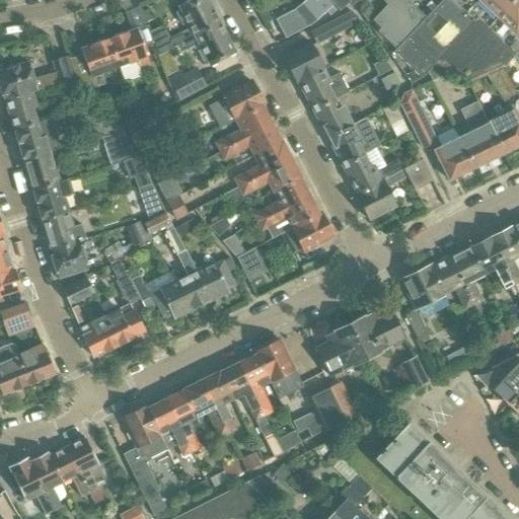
[(169,40),(162,26),(149,32),(154,45),(158,55),(175,46),(182,42),(219,22),(207,0),(192,0),(178,7),(180,10),(175,13),(181,25),(188,23),(190,28),(169,40)]
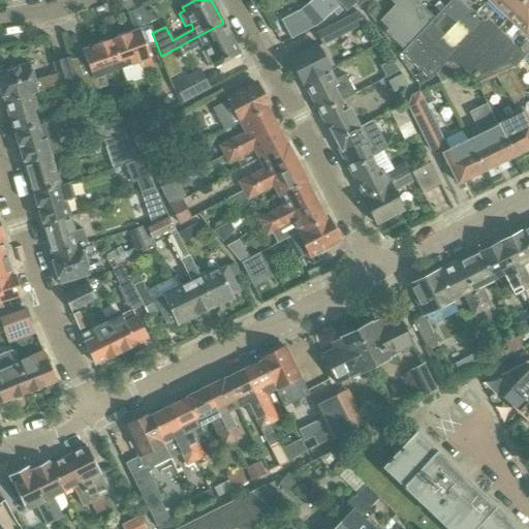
[(314,27),(333,11),(336,16),(342,10),(338,6),(333,0),(311,0),(301,9),(306,16),(292,23),(299,35),(314,27)]
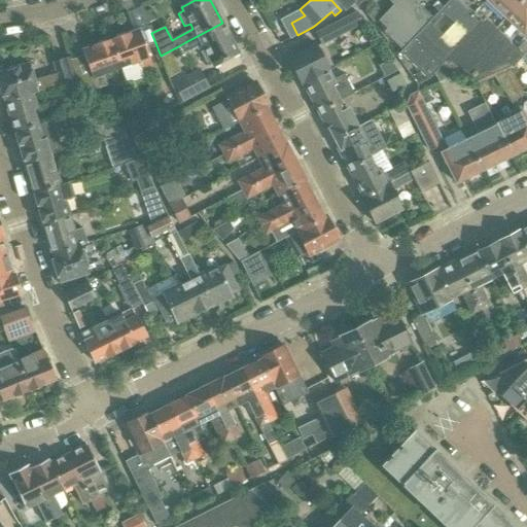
[(357,5),(362,0),(335,0),(345,10),(355,2),(357,5)]
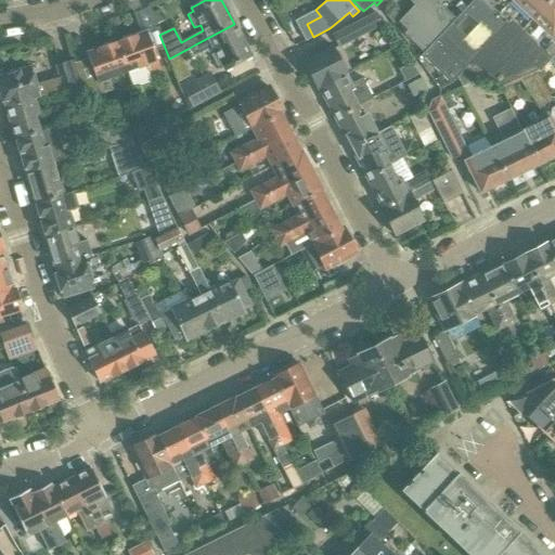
[(435,0),(417,0),(413,5),(402,17),(398,22),(407,29),(402,34),(423,53),(427,49),(455,20),(437,1),(435,0)]
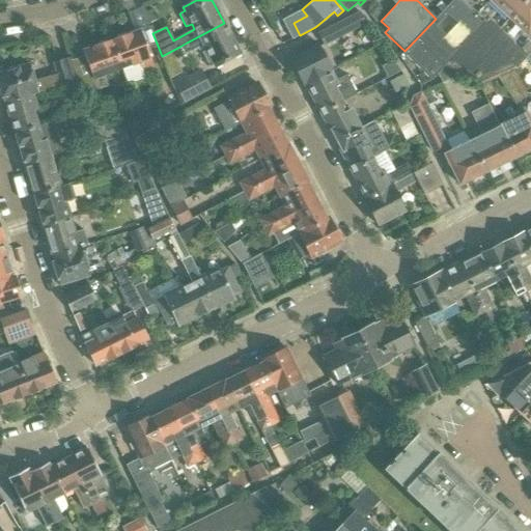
[(431,78),(445,64),(468,40),(505,0),(452,0),(436,19),(409,47),(404,51),(431,78)]
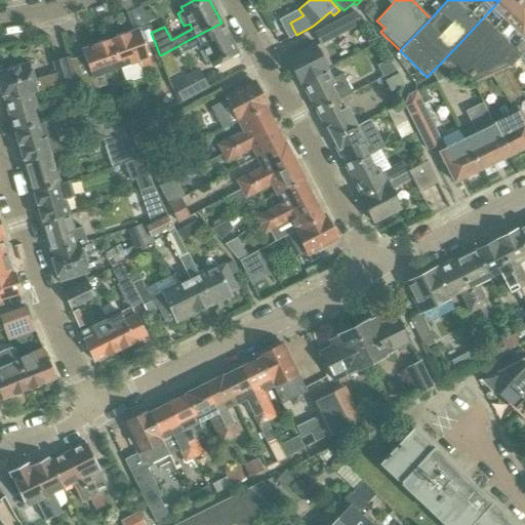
[(524,0),(499,0),(462,40),(440,64),(449,73),(474,85),(506,70),(510,67),(524,50),(524,0)]
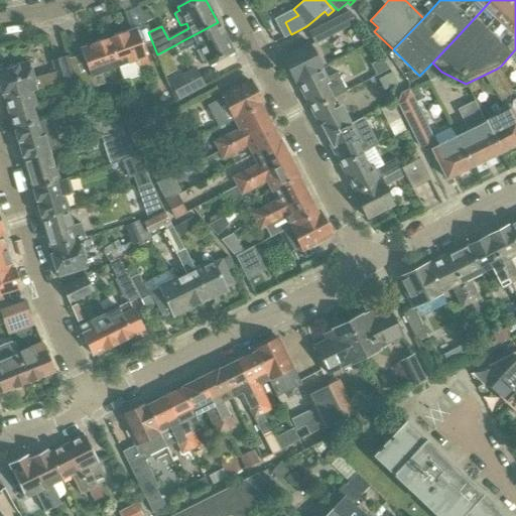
[(218,22),(181,41),(185,49),(197,43),(208,65),(233,51),(218,22)]
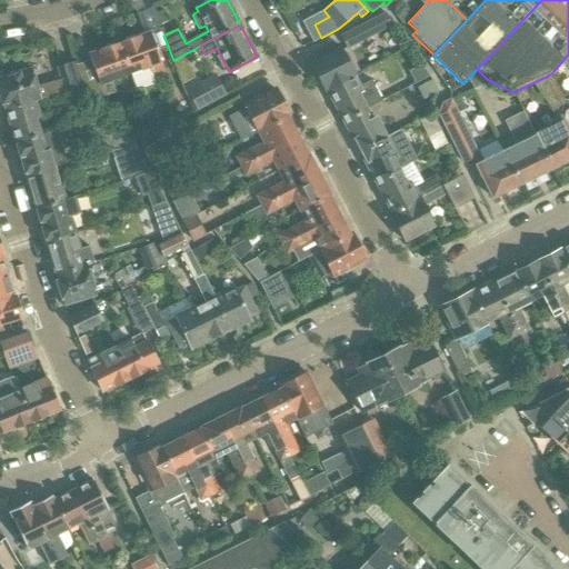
[(365,25),(342,36),(348,48),(370,36),(365,25)]
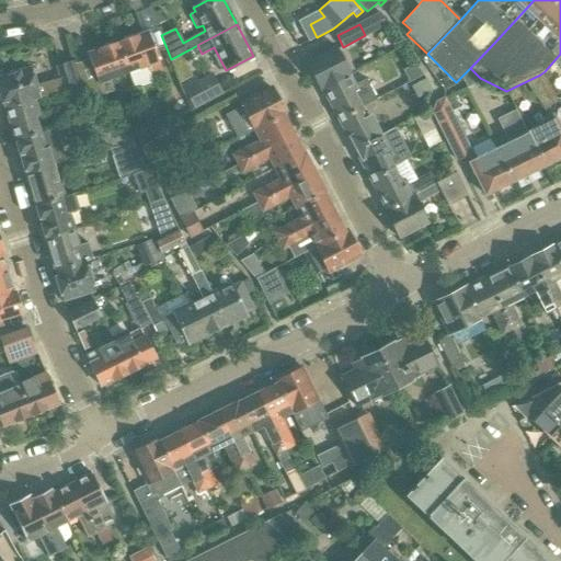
[(117,43),(128,72),(134,88),(152,81),(151,77),(162,73),(158,63),(159,61),(155,52),(167,48),(159,27),(148,32),(147,32),(134,36),(129,35),(123,37),(122,41),(117,43)]
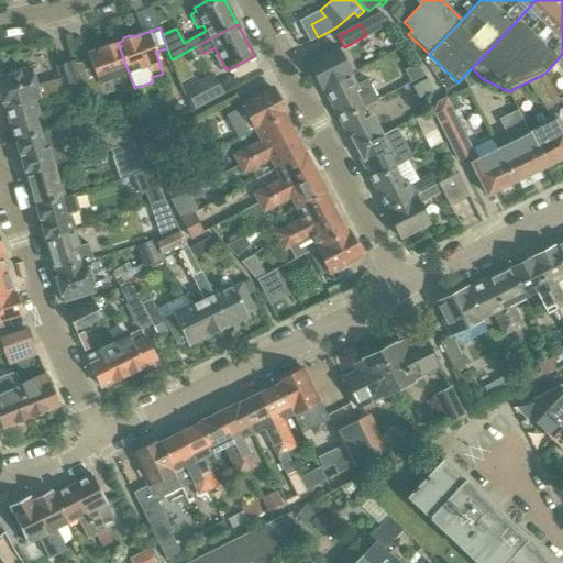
[(89,59),(76,64),(83,86),(86,94),(88,100),(114,91),(110,79),(129,73),(118,43),(114,44),(110,42),(103,45),(101,48),(87,53),(89,59)]
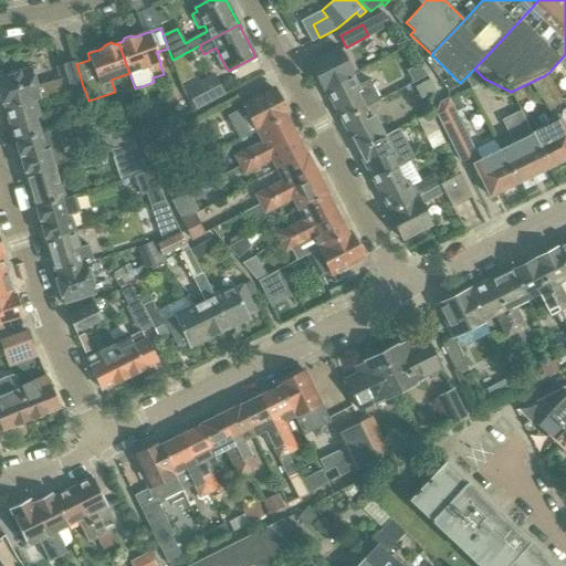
[(324,91),(325,91),(353,75),(354,75),(338,46),(308,62),(324,91)]
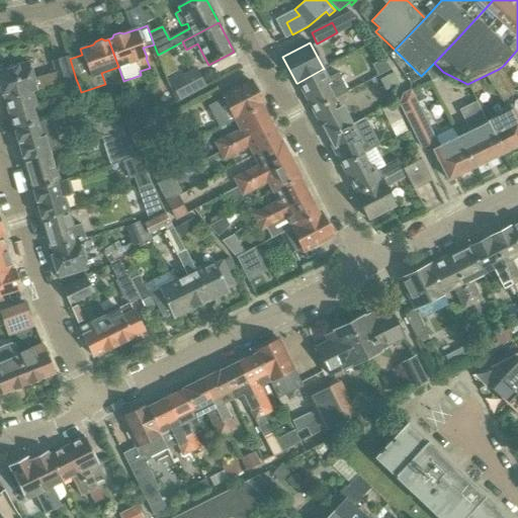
[(0,50),(0,63),(9,61),(5,49),(0,50)]
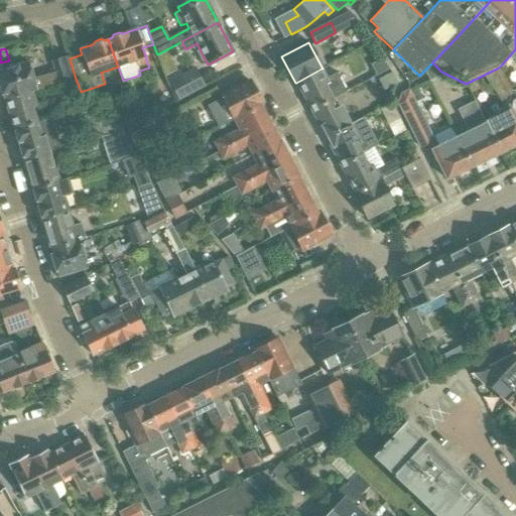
[(515,49),(501,66),(509,73),(515,66),(515,49)]
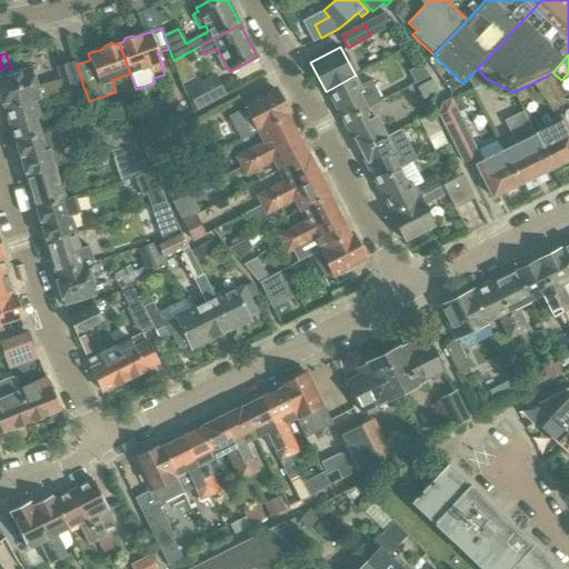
[(36,101),(57,95),(83,87),(77,65),(77,62),(58,68),(61,80),(43,86),(46,92),(38,95),(30,69),(0,77),(0,98),(3,110),(5,110),(36,101)]
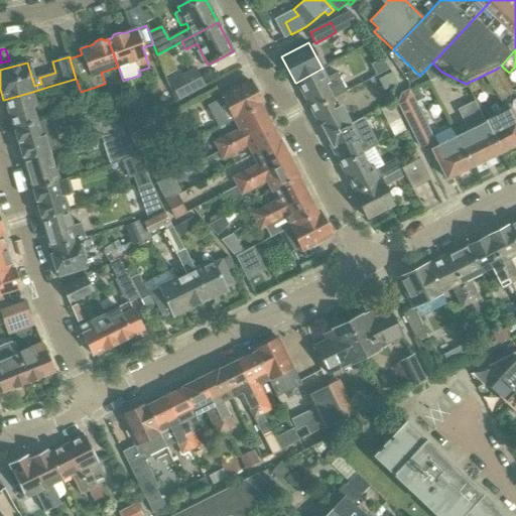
[(376,76),(388,69),(384,63),(382,58),(371,65),(376,76)]
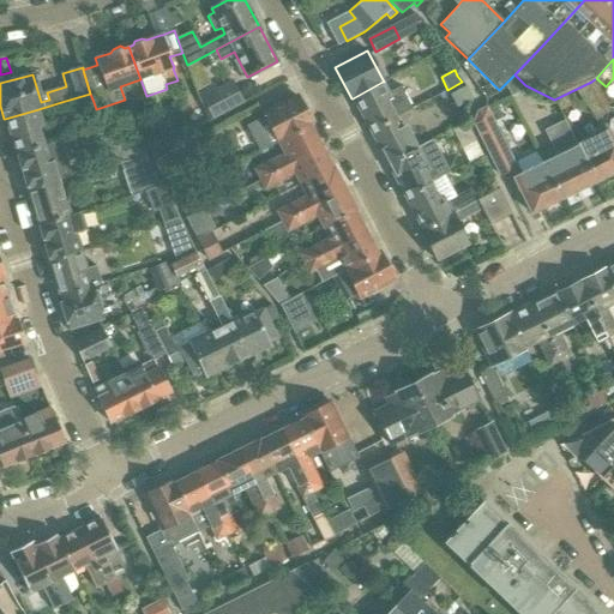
[(369,131),(396,118),(411,108),(401,86),(389,94),(383,82),(353,98),(369,131)]
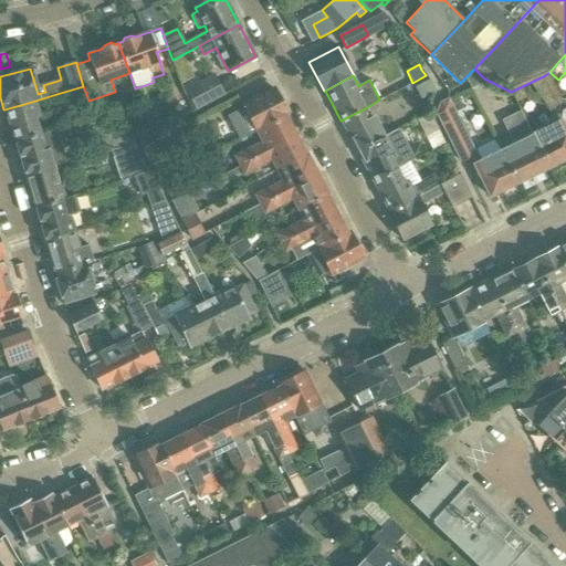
[(212,76),(185,91),(195,109),(222,95),(212,76)]
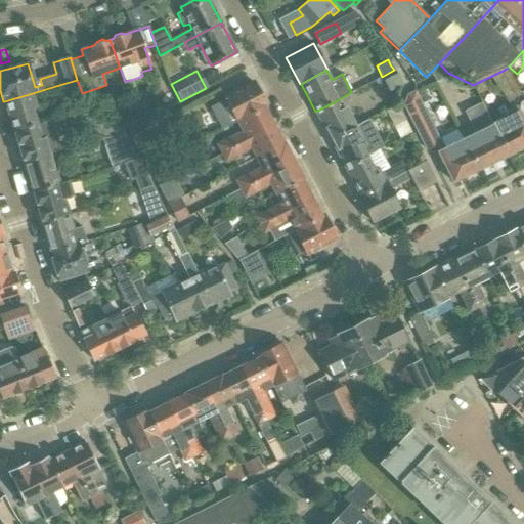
[(506,71),(495,76),(492,78),(509,101),(521,94),(512,79),(511,80),(506,71)]
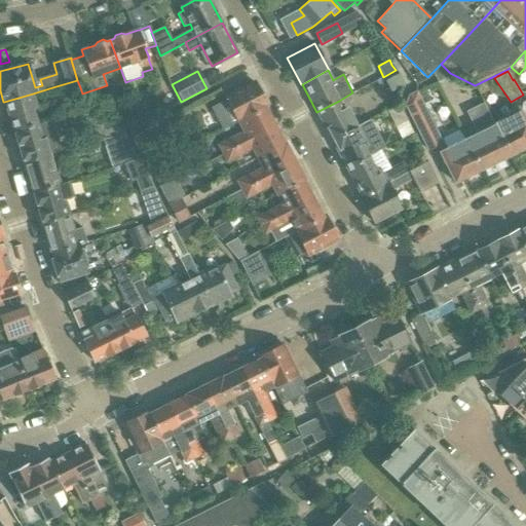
[(405,84),(399,74),(385,80),(391,91),(405,84)]
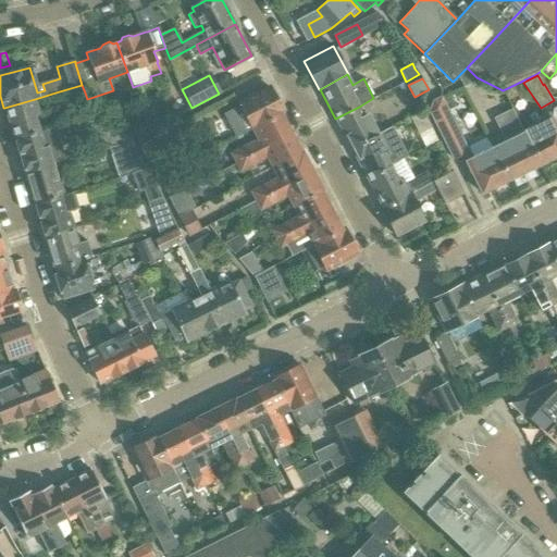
[(82,85),(56,93),(58,100),(85,93),(82,85)]
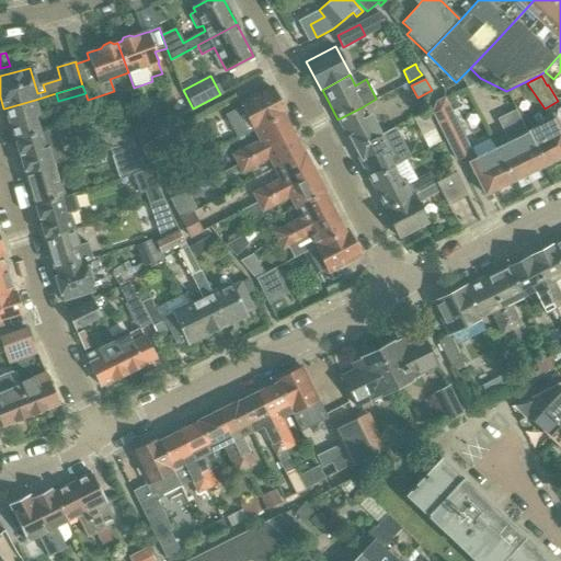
[(254,130),(284,115),(270,88),(240,103),(241,106),(225,115),(237,138),(253,129),(254,130)]
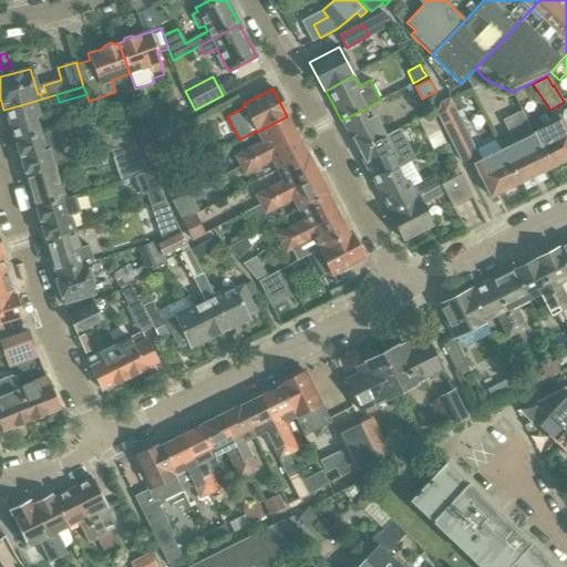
[(439,116),(462,162),(476,155),(449,100),(439,105),(439,111),(439,116)]
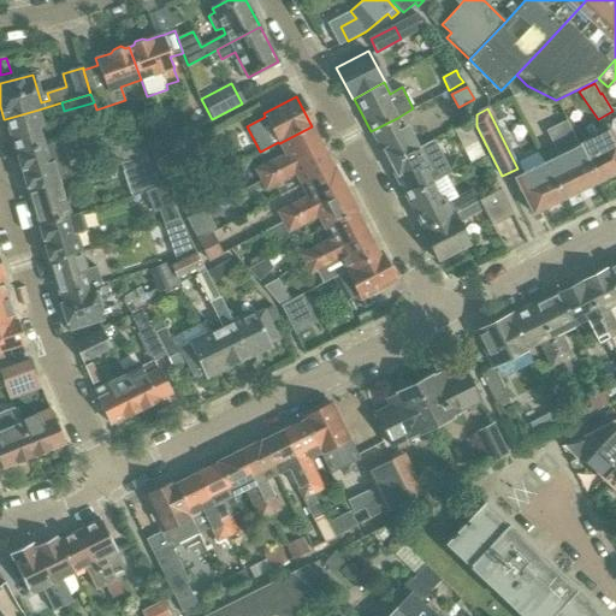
[(5,119),(16,154),(45,146),(40,130),(43,129),(39,110),(5,119)]
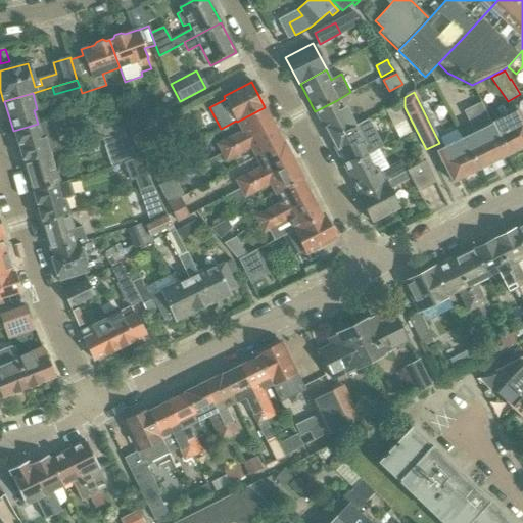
[(315,111),(329,139),(354,126),(347,111),(343,112),(337,100),(315,111)]
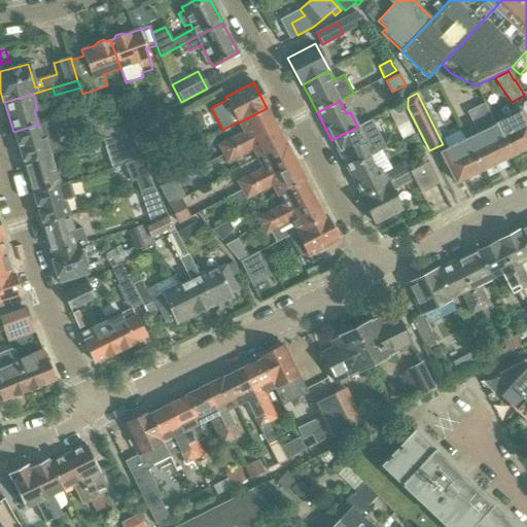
[(396,127),(397,126),(401,134),(411,129),(399,105),(388,111),(396,127)]
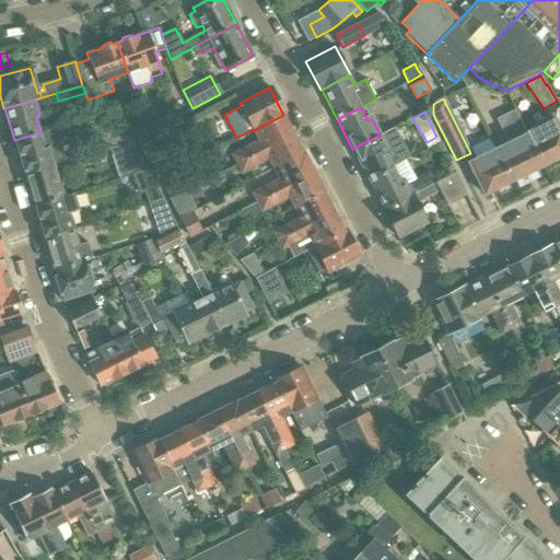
[(231,155),(236,164),(293,133),(283,115),(254,130),(258,140),(231,155)]
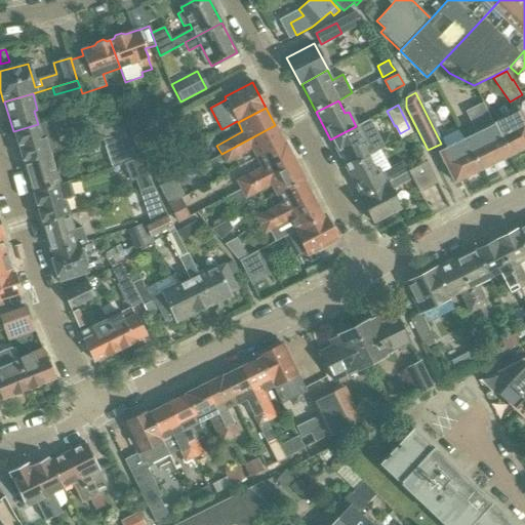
[(492,122),(493,124),(509,156),(524,147),(524,122),(519,110),(492,122)]
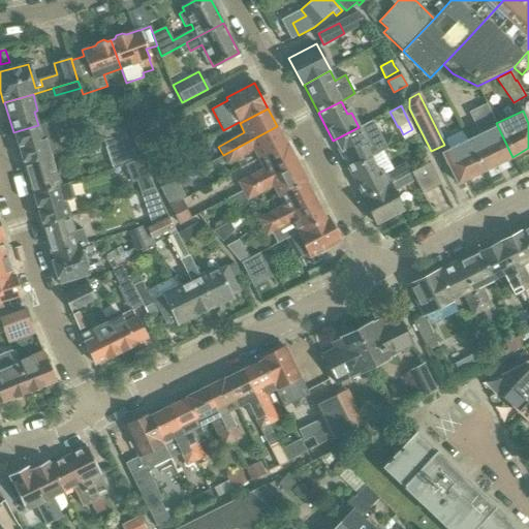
[(125,132),(95,115),(87,118),(103,139),(125,133),(125,132)]
